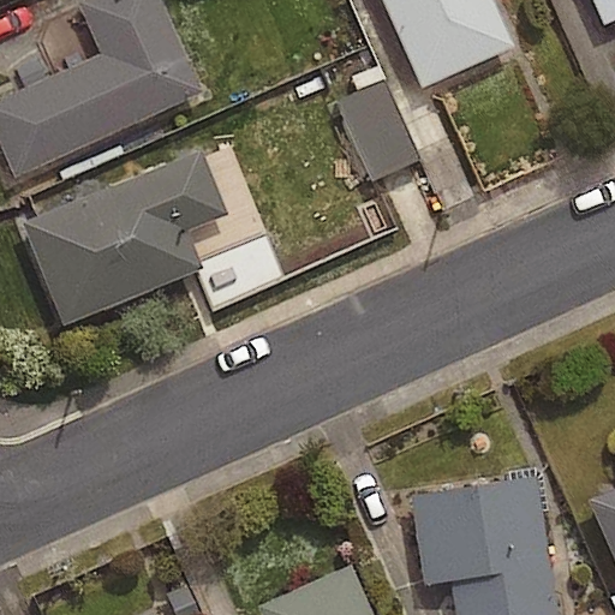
[(100,55),(0,100),(0,142),(16,178),(202,94),(159,0),(84,0),(77,4),(100,55)]
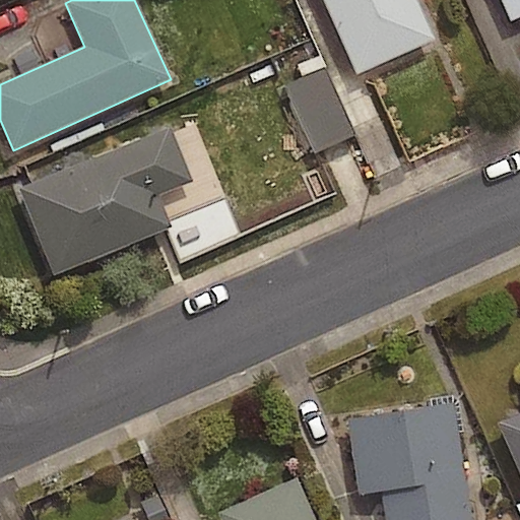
[(321,0),(355,76),(435,41),(416,0),(321,0)]
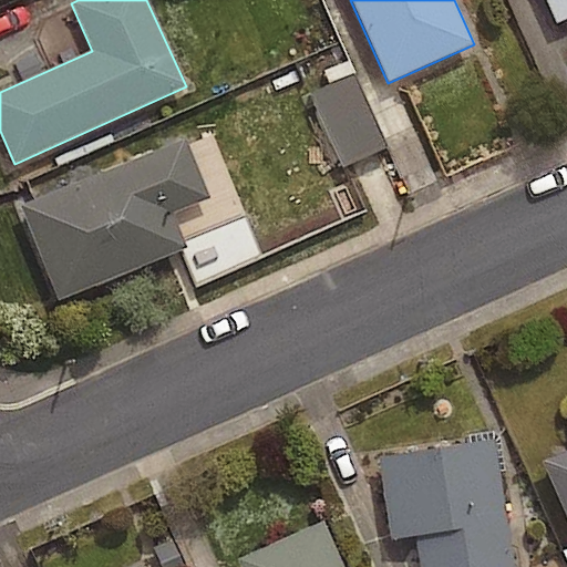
[(566,0),(545,0),(557,26),(566,20),(566,0)]
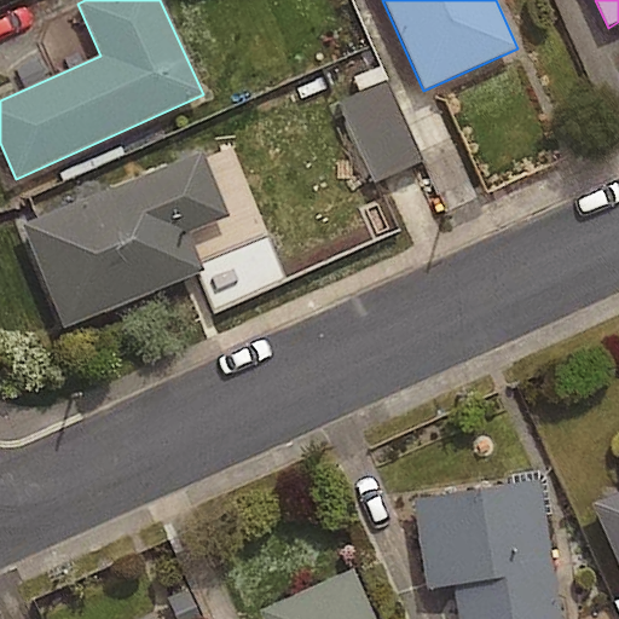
[(202,154),(19,225),(61,329),(203,272),(187,233),(227,218),(202,154)]
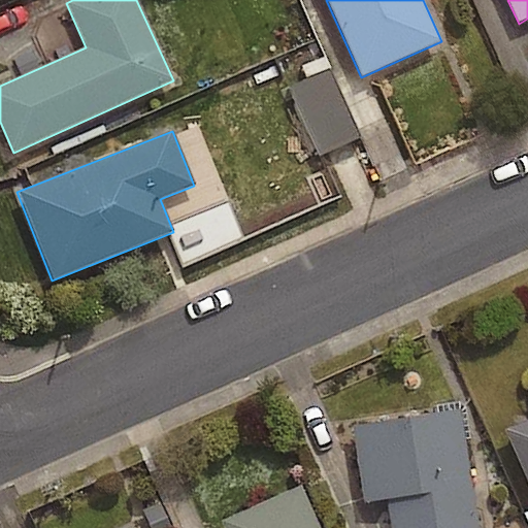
[(231,145),(204,144),(203,219),(230,220),(231,145)]
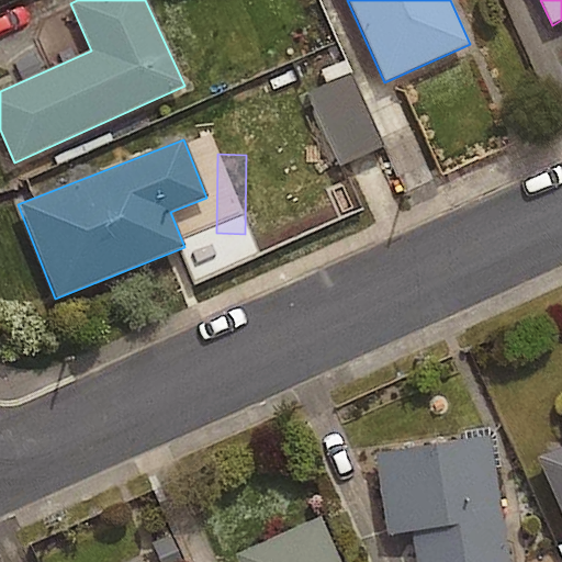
[(509,561),(490,437),(374,456),(388,536),(412,531),(415,561),(509,561)]
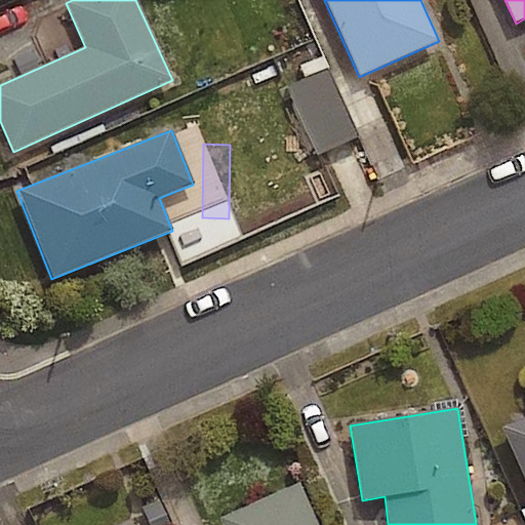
[(524,418),(503,429),(524,477),(524,418)]
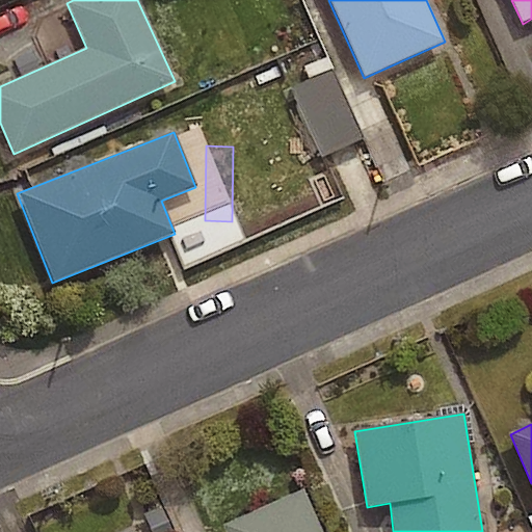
[(321,531),(302,489),(222,525),(224,531),(321,531)]
